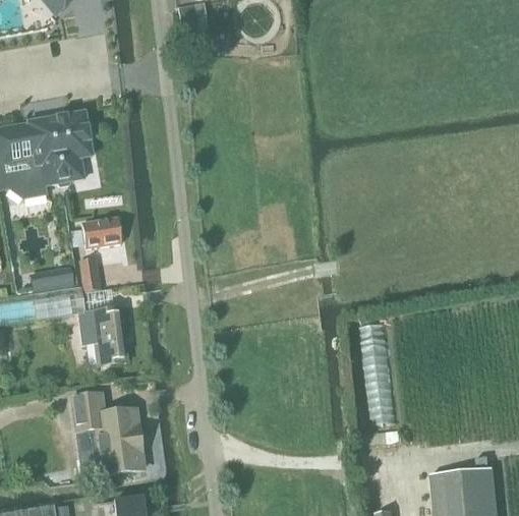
[(48,0),(58,12),(71,0),(48,0)]
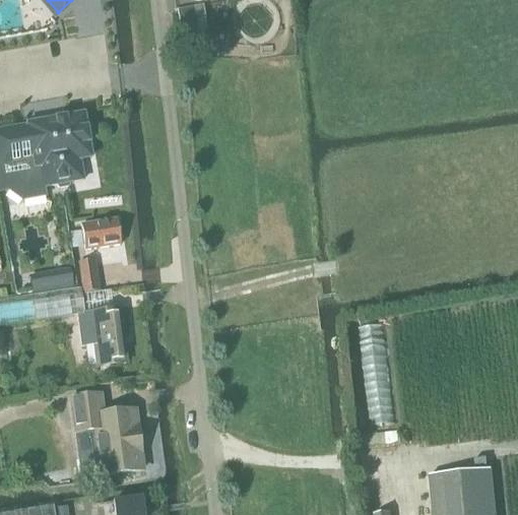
[(183,29),(208,26),(204,1),(179,5),(183,29)]
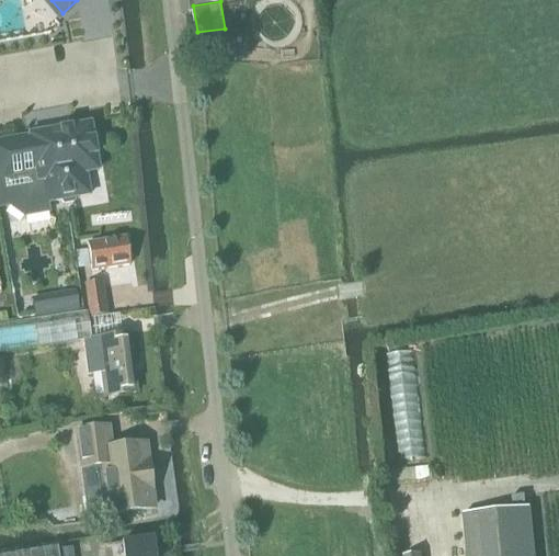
[(32,131),(0,135),(0,203),(12,202),(25,213),(52,208),(49,199),(63,196),(67,201),(77,199),(79,193),(92,191),(88,169),(101,166),(94,129),(93,120),(77,122),(32,131)]
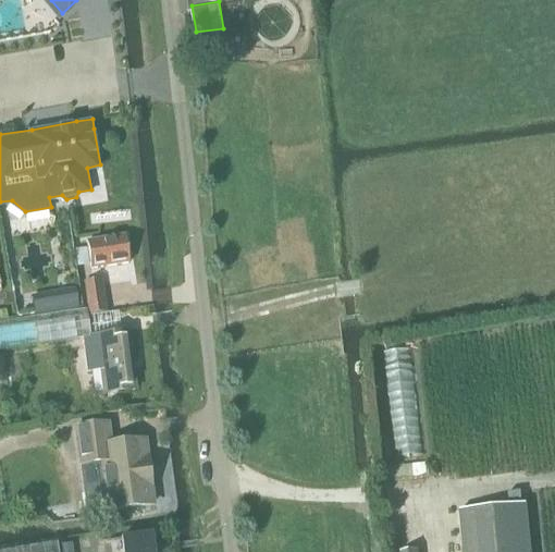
[(126,232),(89,237),(94,265),(131,259),(126,232)]
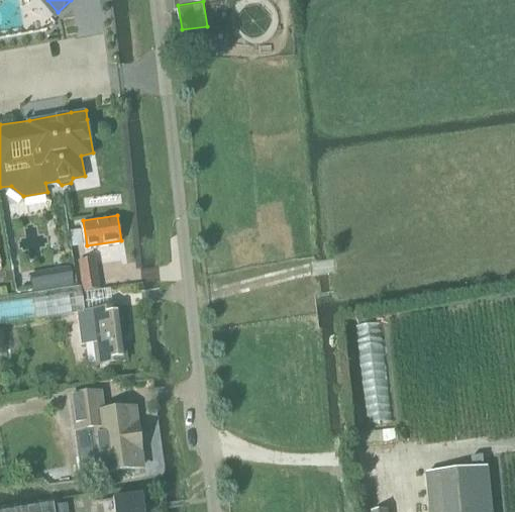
[(73,281),(71,265),(61,266),(63,282),(73,281)]
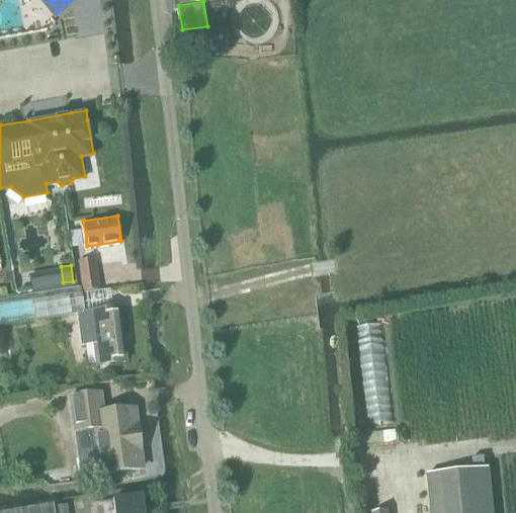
[(100,284),(99,274),(84,277),(85,287),(100,284)]
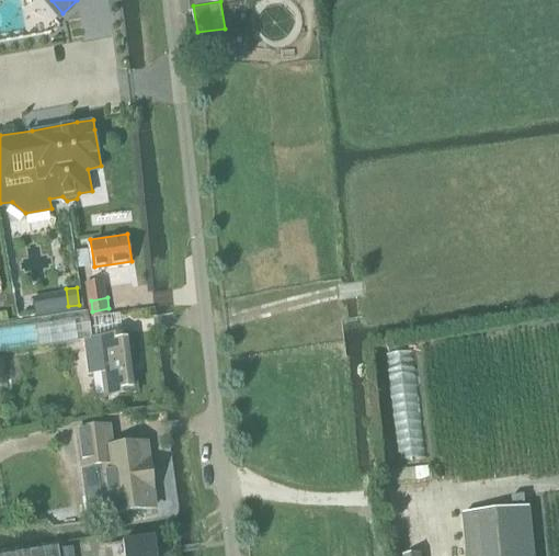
[(92,333),(89,314),(89,308),(0,320),(0,350),(84,338),(89,372),(103,371),(105,396),(140,390),(132,329),(92,333)]
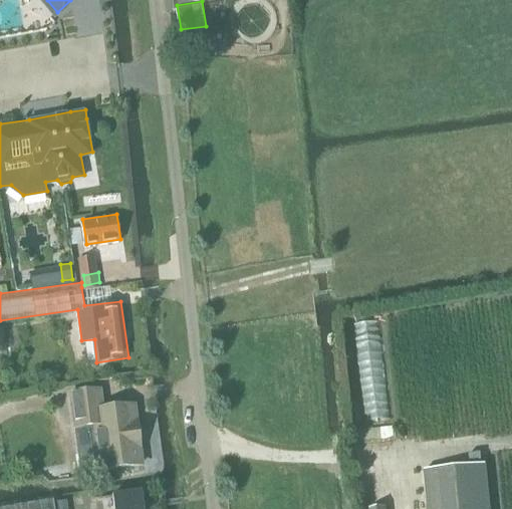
[(102,387),(69,390),(73,427),(94,424),(96,442),(106,441),(109,465),(143,461),(134,400),(104,403),(102,387)]
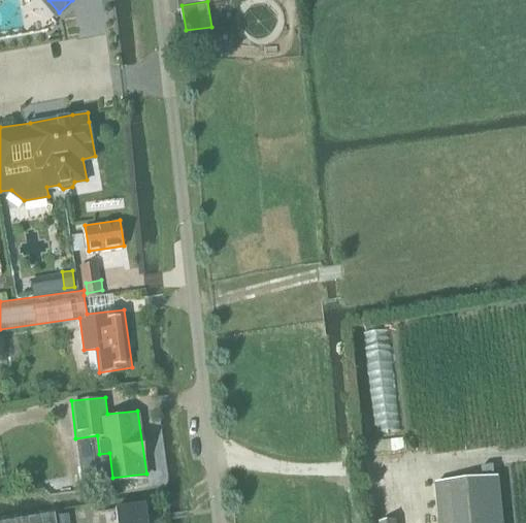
[(441,522),(506,522),(501,474),(438,480),(441,522)]
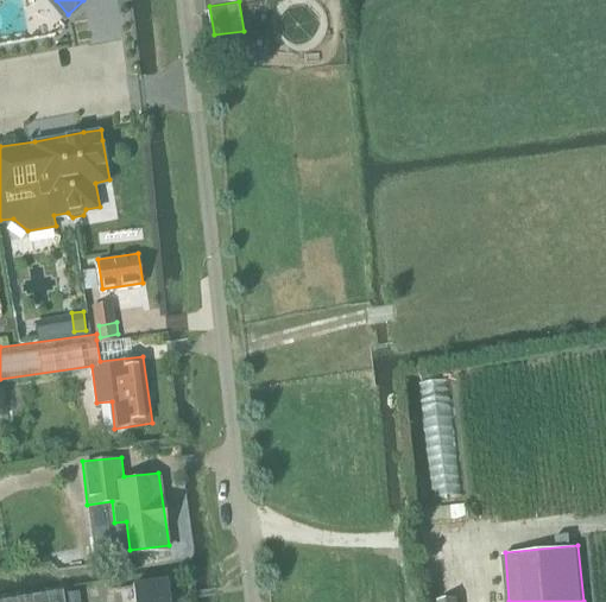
[(171,601),(169,578),(134,583),(136,601),(171,601)]
